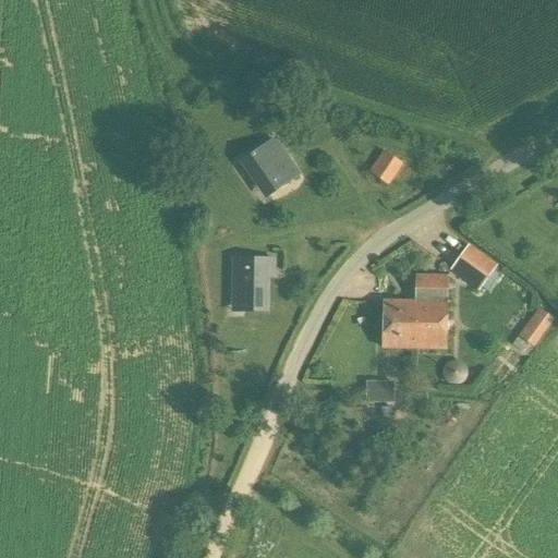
[(275,138),(240,162),(265,199),(300,176),(275,138)]
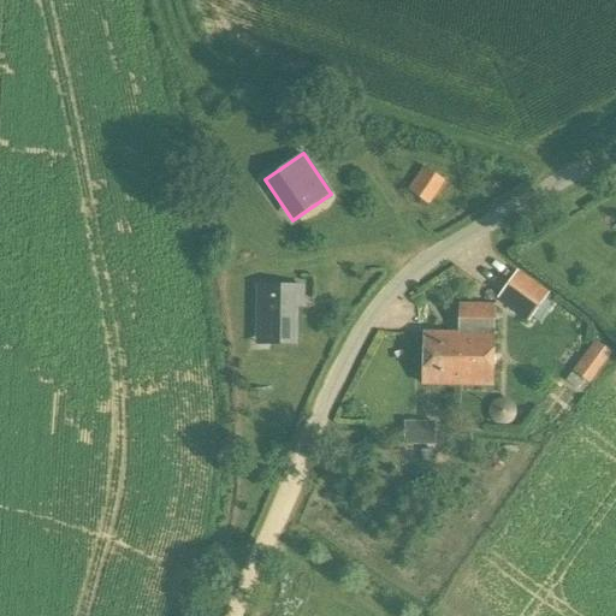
[(431,206),(445,182),(422,167),(408,191),(431,206)]
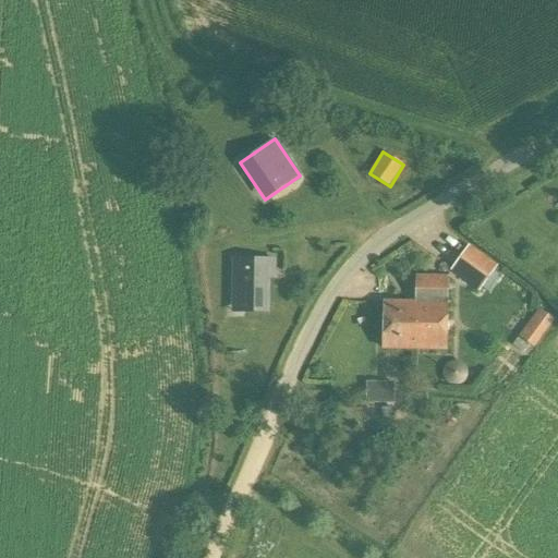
[(487,284),(496,273),(492,269),(495,264),(466,244),(449,269),(477,289),(483,281),(487,284)]
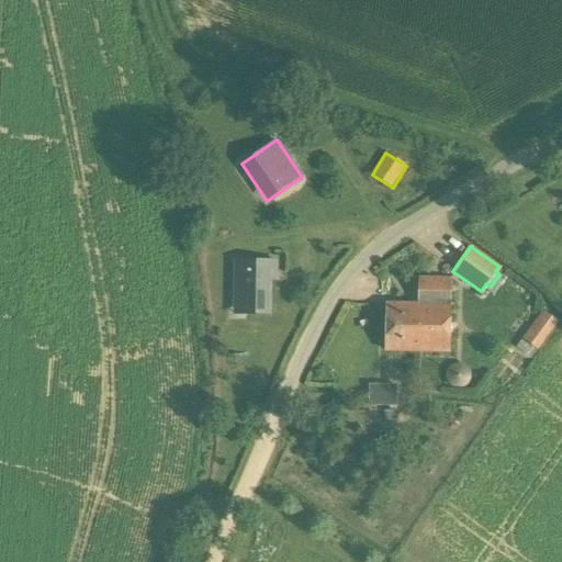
[(272,260),(234,260),(233,316),(272,316),(272,260)]
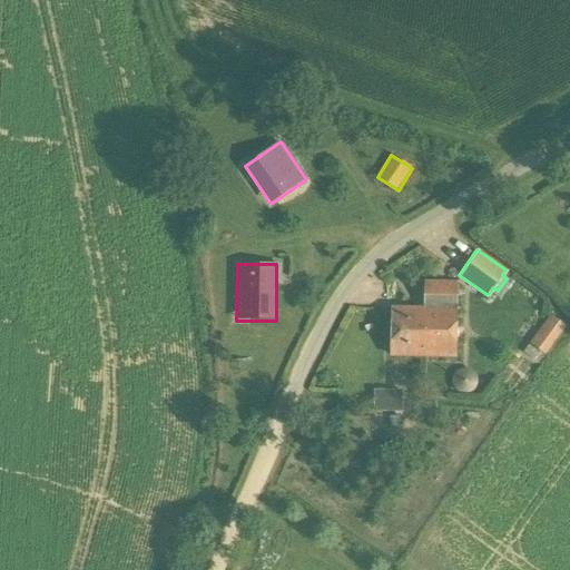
[(458,310),(459,283),(425,282),(425,308),(393,307),(391,355),(458,356),(460,310),(458,310)]
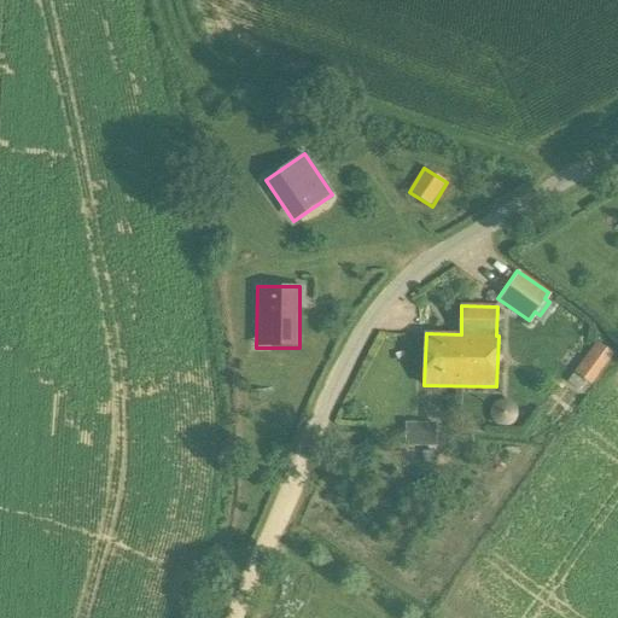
[(592,385),(613,355),(596,343),(575,373),(592,385)]
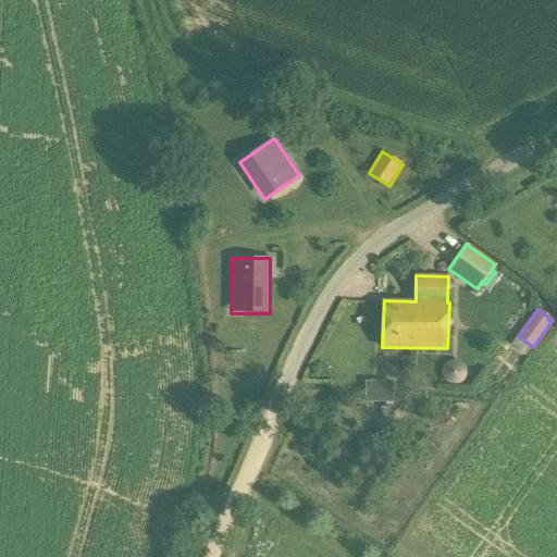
[(383,382),(382,403),(393,403),(394,382),(383,382)]
